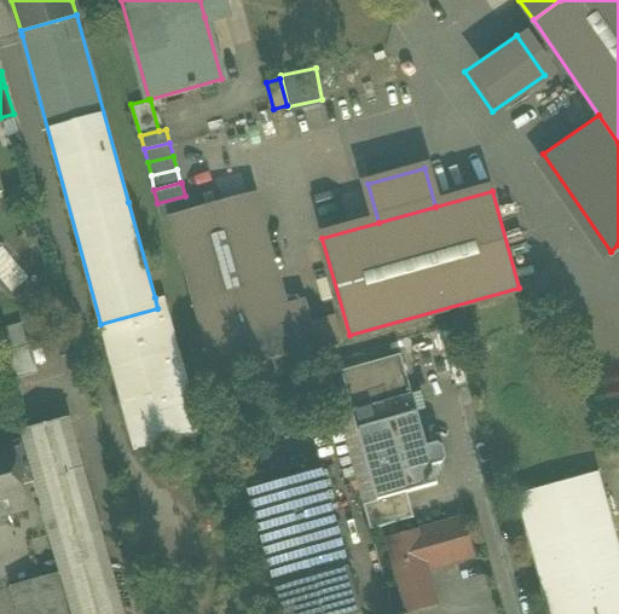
[(217,372),(291,352),(279,310),(247,192),(172,213),(217,372)]
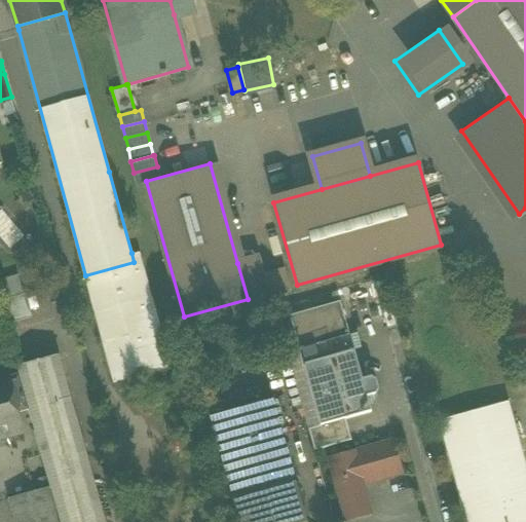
[(139,251),(132,253),(134,262),(142,260),(139,251)]
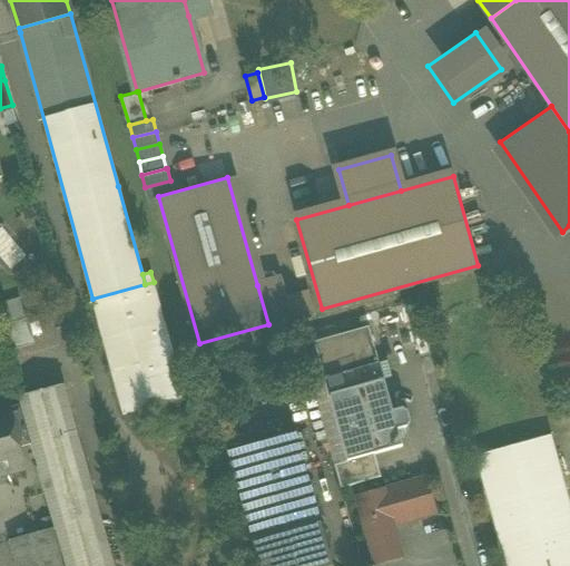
[(279,279),(257,285),(268,324),(291,319),(284,294),(279,279)]
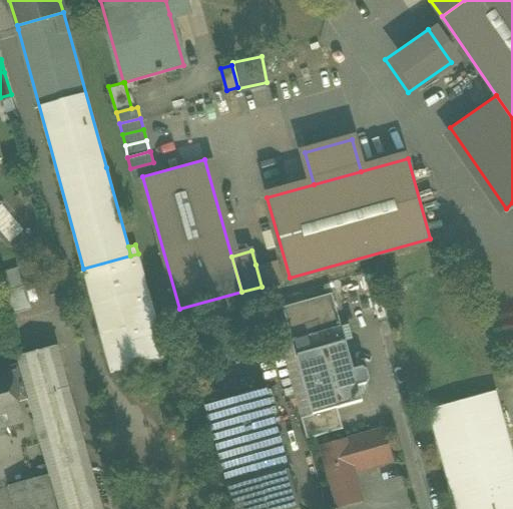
[(83,269),(100,332),(123,326),(127,341),(161,332),(148,288),(147,288),(138,253),(130,256),(83,269)]
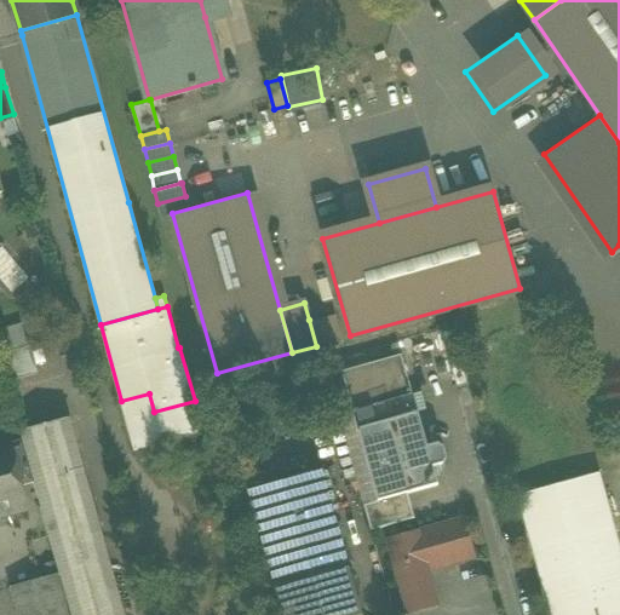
[(309,320),(316,346),(343,338),(336,312),(309,320)]
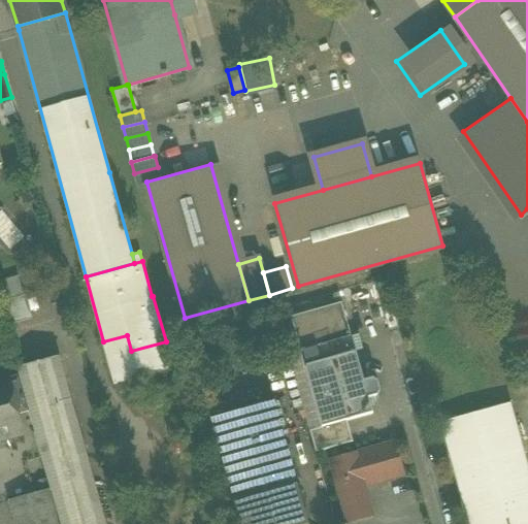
[(20,272),(0,277),(0,284),(9,319),(30,314),(20,272)]
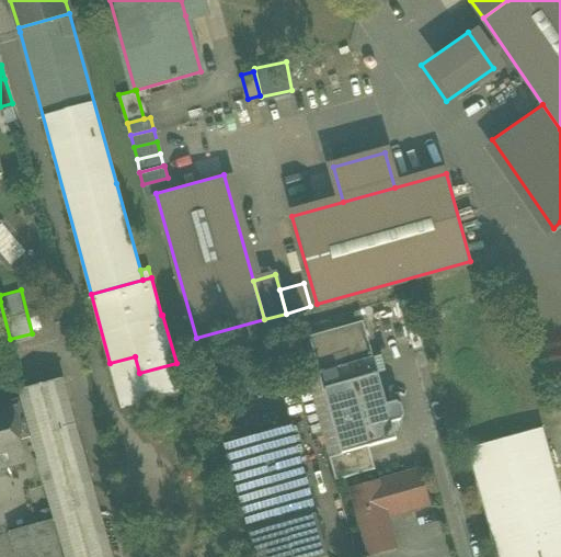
[(309,334),(323,387),(377,372),(363,319),(309,334)]
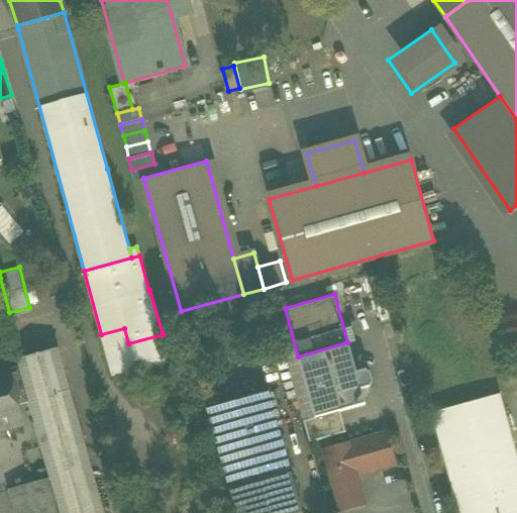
[(169,357),(163,334),(128,343),(124,328),(101,334),(111,374),(169,357)]
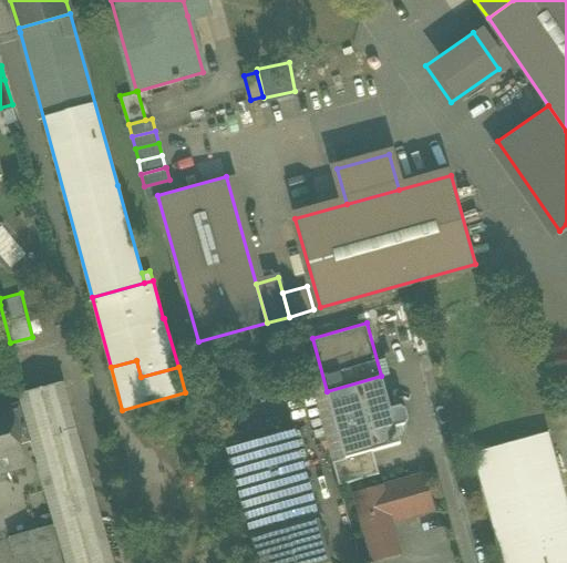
[(390,407),(381,376),(327,391),(346,457),(372,449),(400,441),(395,425),(405,422),(408,417),(405,407),(400,405),(390,407)]
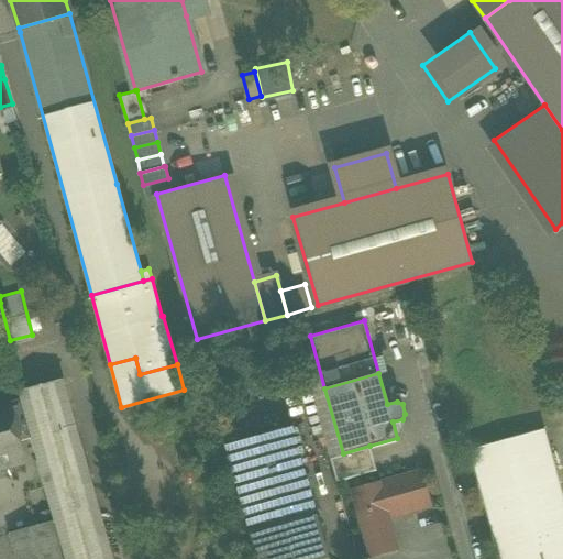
[(19,390),(65,558),(112,558),(63,377),(19,390)]
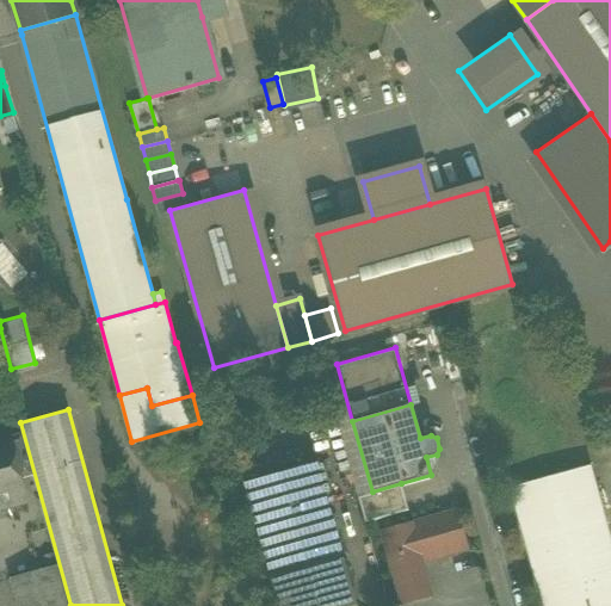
[(8,434),(19,476),(32,472),(22,431),(8,434)]
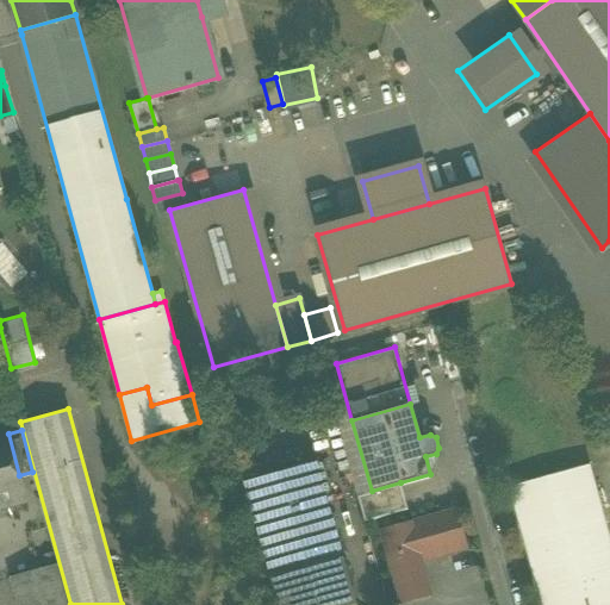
[(0,435),(0,505),(26,498),(19,475),(8,434),(0,435)]
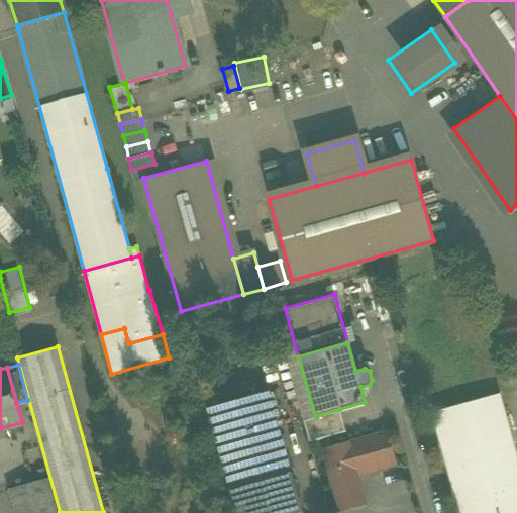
[(430,411),(458,512),(516,512),(516,456),(499,392),(478,398),(430,411)]
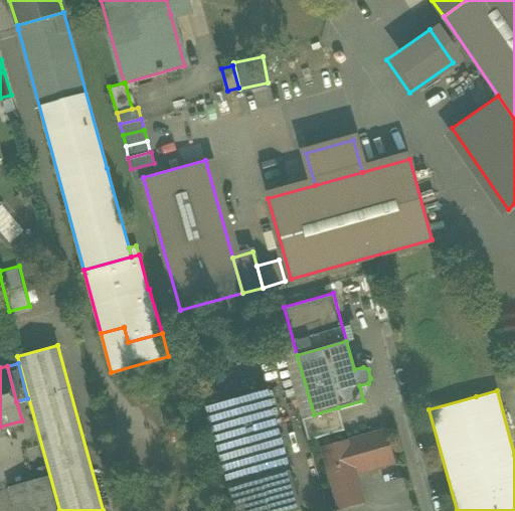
[(207,408),(235,510),(294,510),(300,510),(267,392),(207,408)]
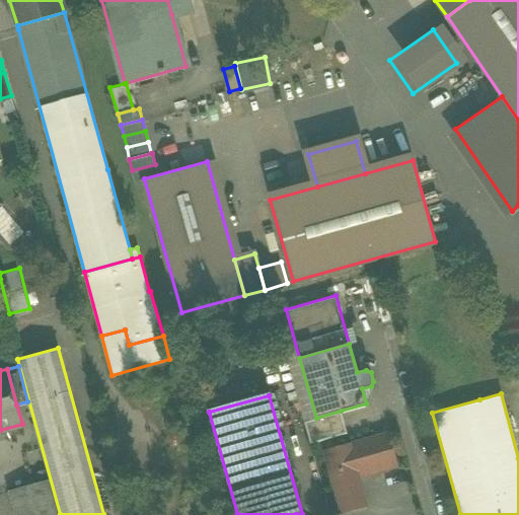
[(304,421),(310,442),(347,431),(341,411),(316,418),(304,421)]
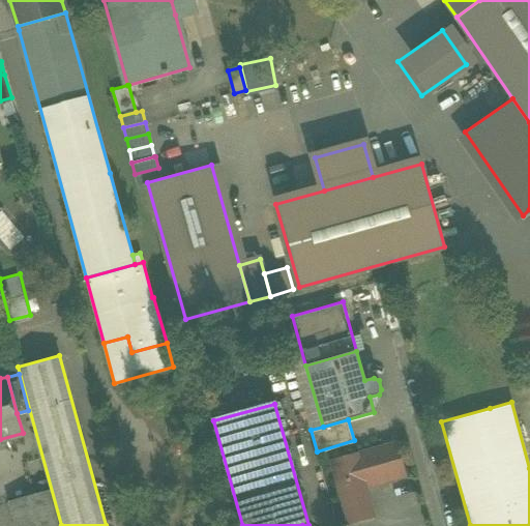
[(332,460),(349,522),(373,515),(364,485),(405,473),(395,442),(332,460)]
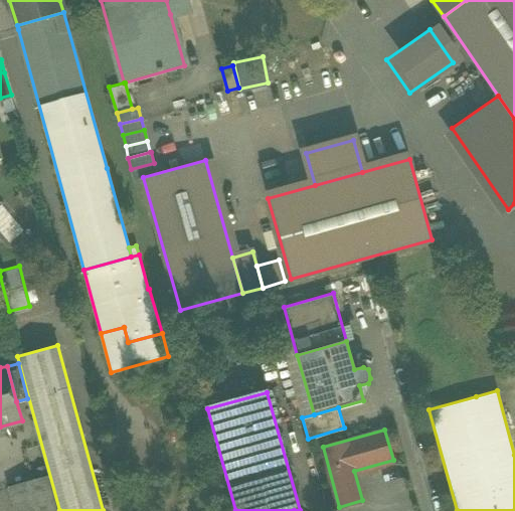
[(8,486),(15,510),(56,510),(47,475),(8,486)]
